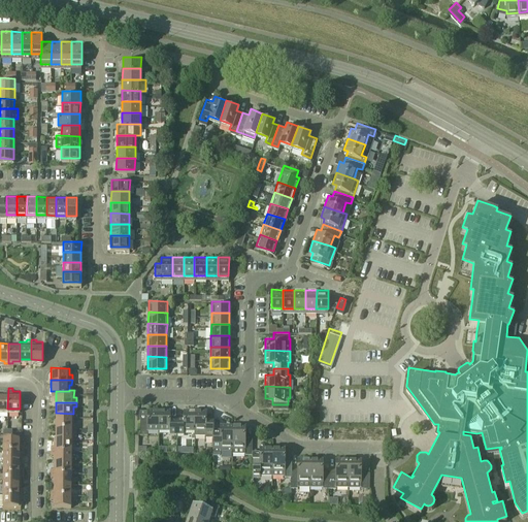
[(159,426),(159,406),(147,406),(147,414),(140,414),(140,430),(147,431),(147,426),(159,426)]
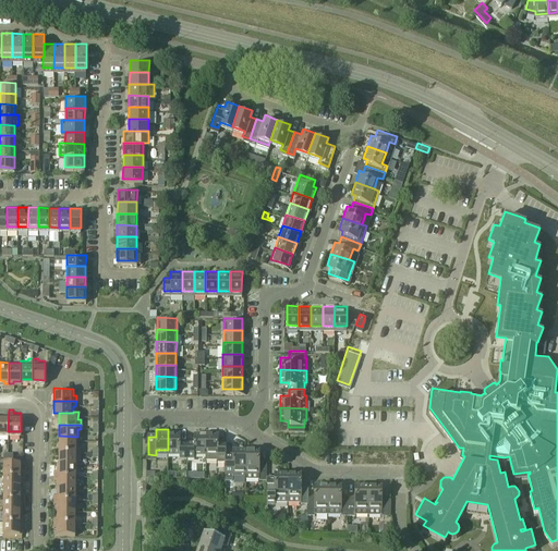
[(186,453),(186,438),(180,438),(180,429),(168,429),(168,450),(179,450),(179,453),(186,453)]
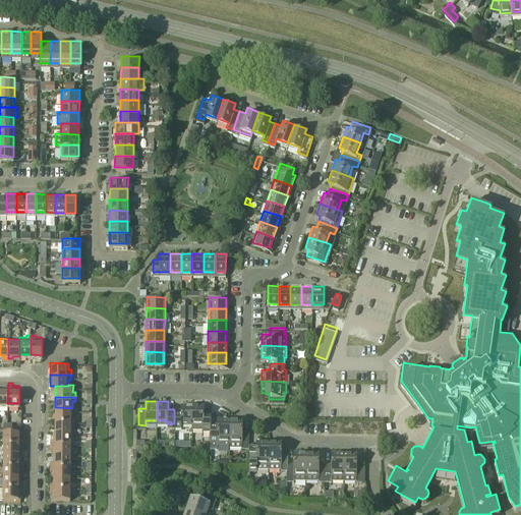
[(192,420),(192,401),(181,401),(181,409),(174,409),(174,423),(181,423),(181,420),(192,420)]
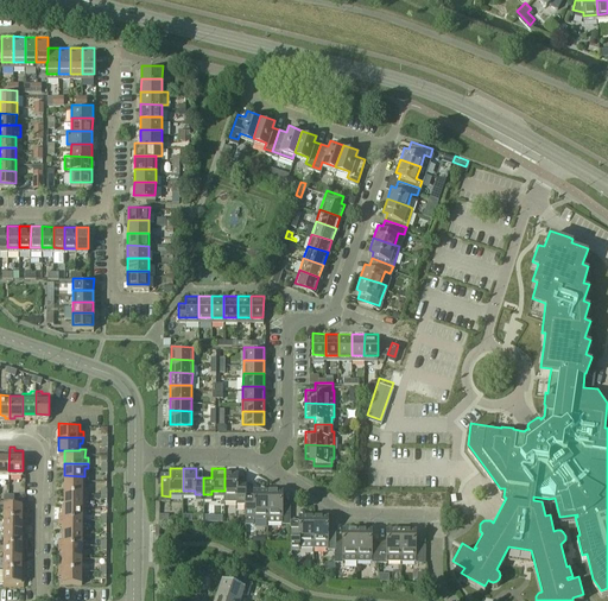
[(245,499),(246,478),(238,478),(238,468),(225,468),(225,491),(225,497),(236,497),(236,499),(245,499)]
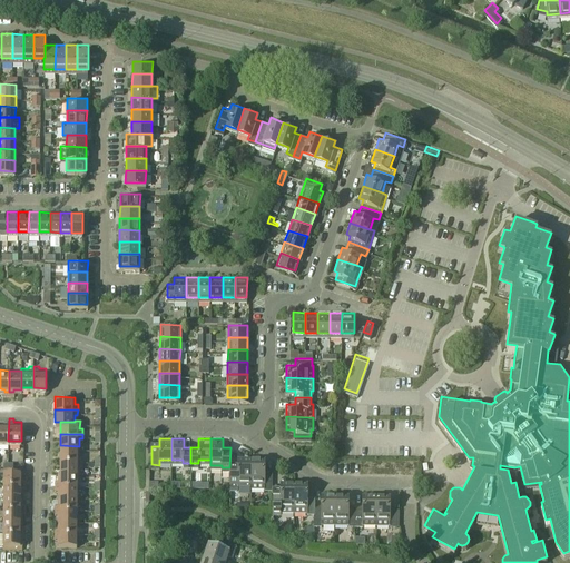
[(79,453),(79,446),(60,445),(60,458),(82,458),(82,453),(79,453)]
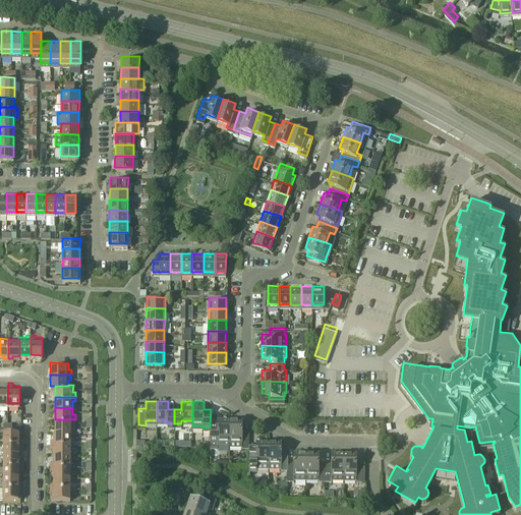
[(229,441),(229,417),(217,417),(217,423),(216,423),(214,427),(210,427),(210,444),(217,444),(217,441),(229,441)]
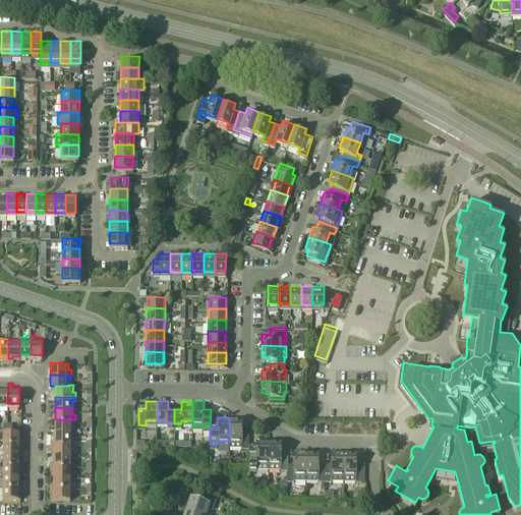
[(248,445),(248,428),(242,428),(242,417),(229,417),(229,441),(229,443),(241,444),(241,445),(248,445)]
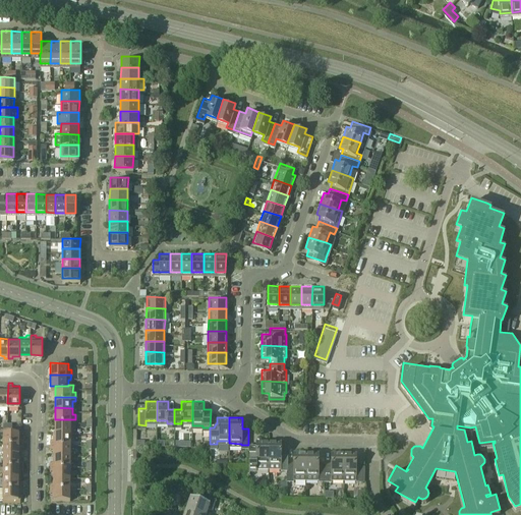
[(72,431),(72,423),(75,423),(75,419),(55,419),(55,430),(70,430),(70,431),(72,431)]
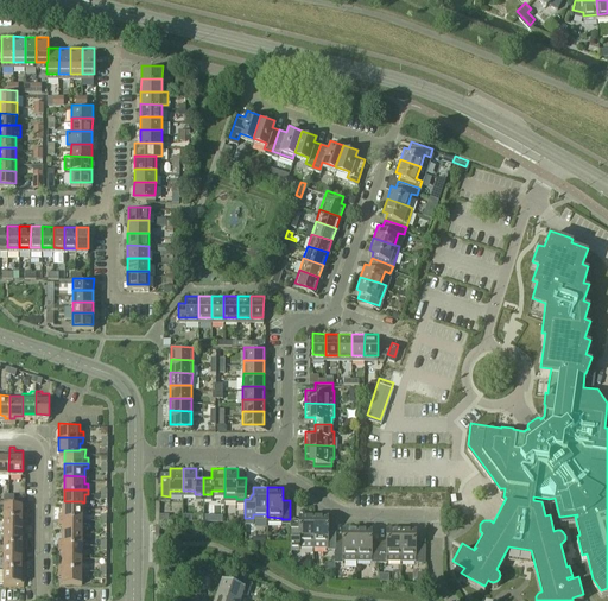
[(24,508),(24,501),(24,500),(4,500),(4,513),(27,513),(27,508),(24,508)]
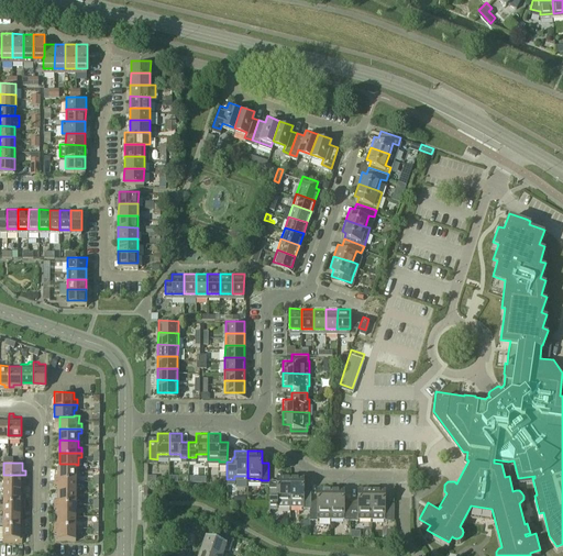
[(76,476),(76,465),(76,464),(59,464),(57,464),(57,471),(54,471),(54,476),(76,476)]
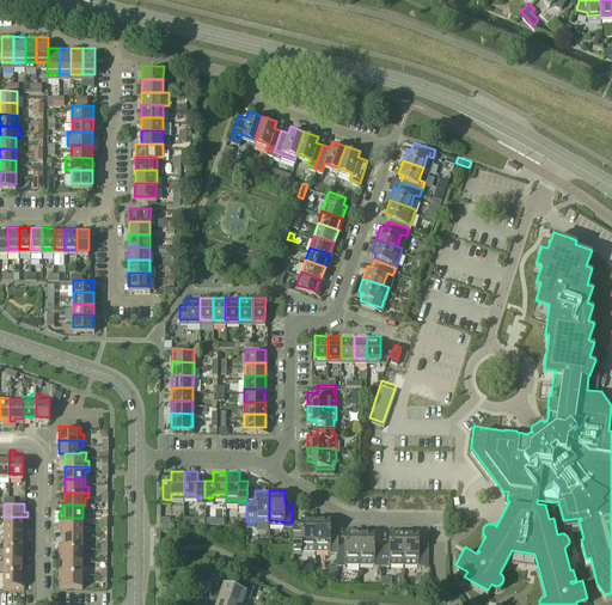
[(316,547),(316,517),(300,515),(300,529),(293,529),(293,548),(301,548),(301,547),(316,547)]
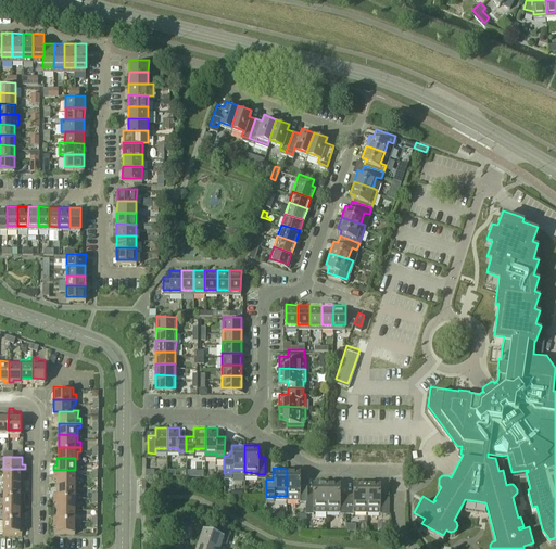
[(22,481),(22,474),(25,474),(25,469),(3,469),(3,481),(22,481)]
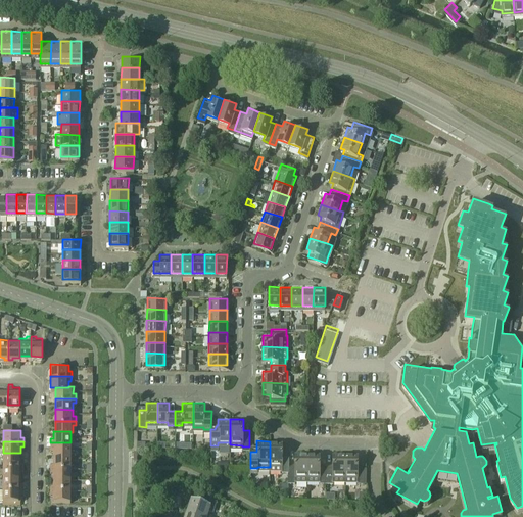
[(288,463),(289,452),(282,452),(282,441),(270,441),(270,467),(281,467),(281,468),(288,468),(288,463)]
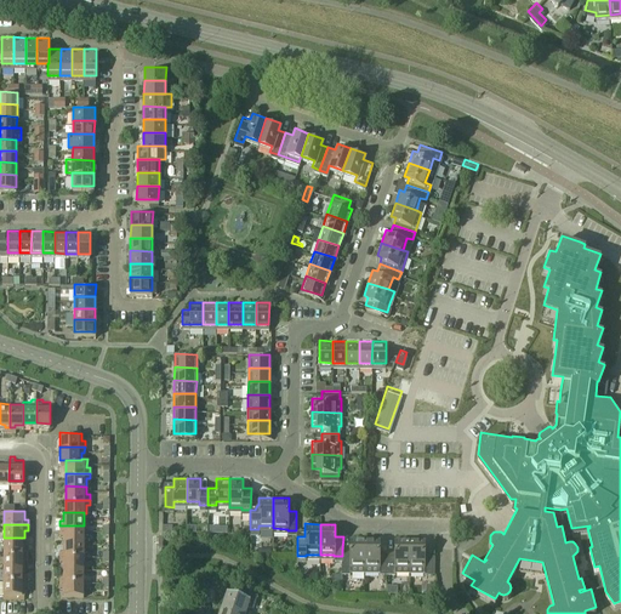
[(84,539),(84,526),(60,526),(60,532),(63,532),(63,539),(84,539)]
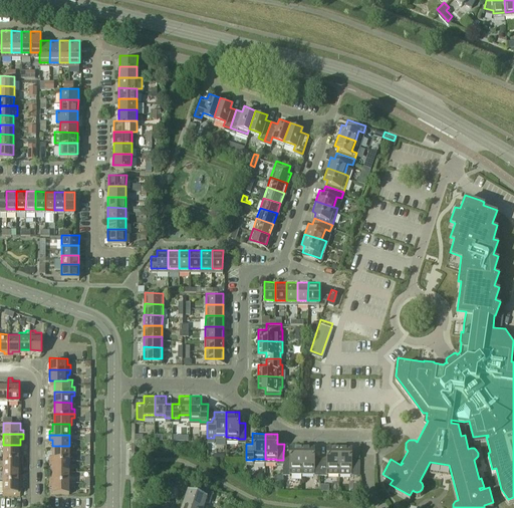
[(301,470),(302,445),(289,444),(289,455),(283,455),(283,460),(283,471),(290,471),(290,470),(301,470)]
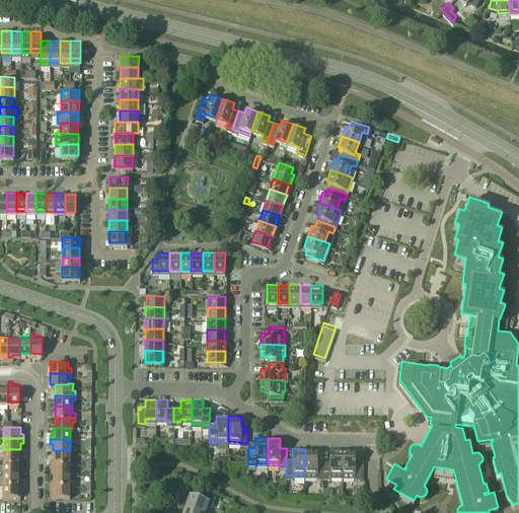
[(20,455),(20,449),(3,449),(3,460),(23,460),(23,456),(20,455)]
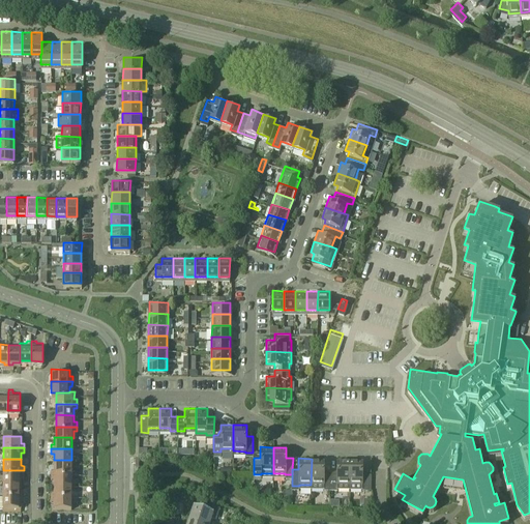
[(330,486),(330,469),(324,469),(324,459),(312,459),(311,485),(323,485),(323,486),(330,486)]
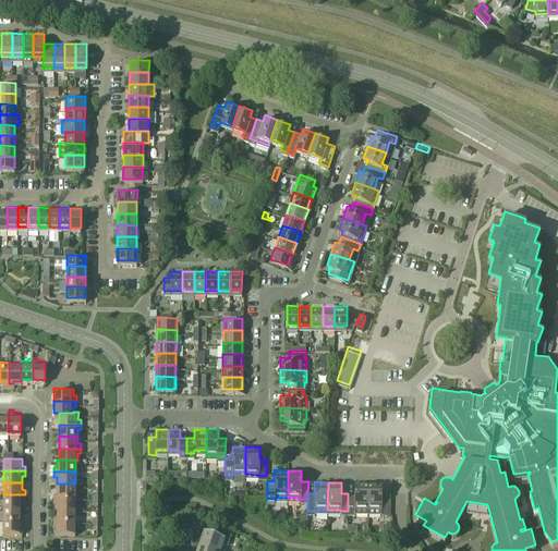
[(367,510),(368,482),(354,482),(354,493),(348,493),(348,511),(355,511),(355,510),(367,510)]
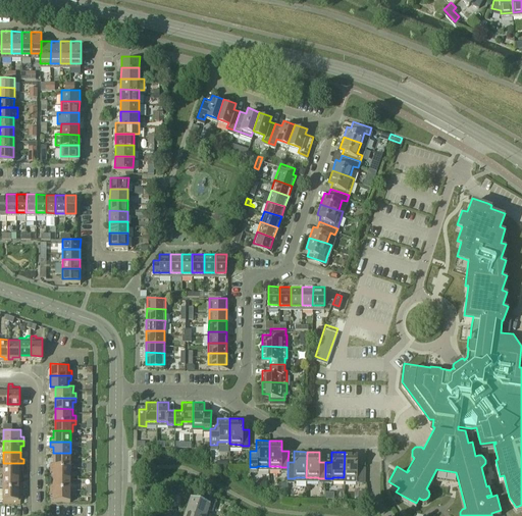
[(363,479),(363,463),(357,463),(357,452),(345,452),(344,477),(356,477),(356,479),(363,479)]
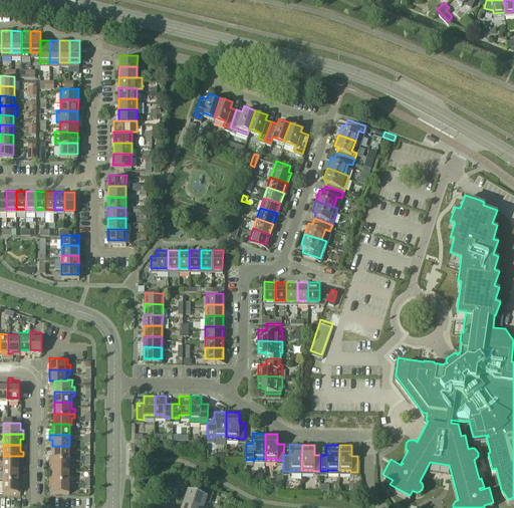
[(69,457),(69,446),(52,446),(52,452),(49,452),(49,457),(69,457)]
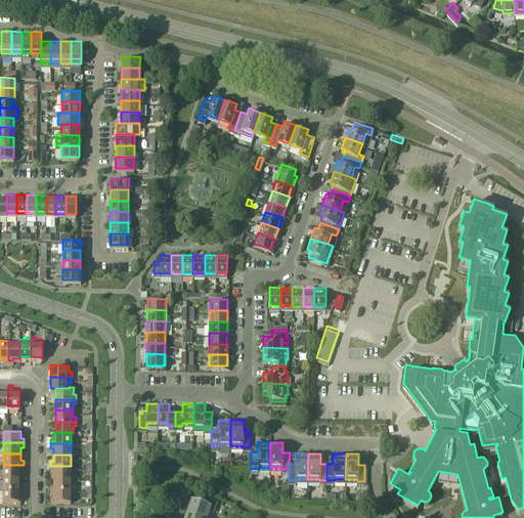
[(20,476),(20,470),(23,470),(24,465),(3,465),(3,476),(20,476)]
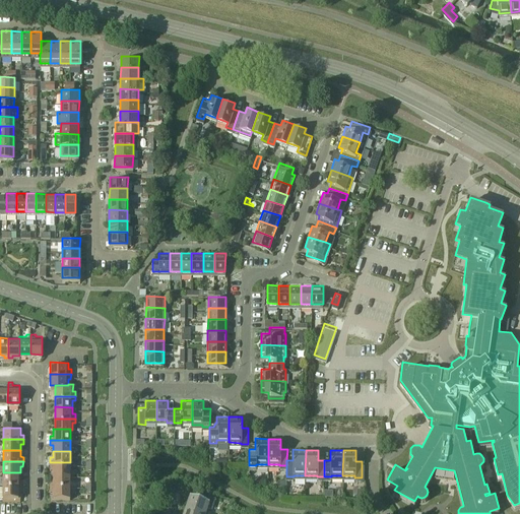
[(70,473),(70,462),(50,462),(50,466),(53,466),(53,473),(70,473)]
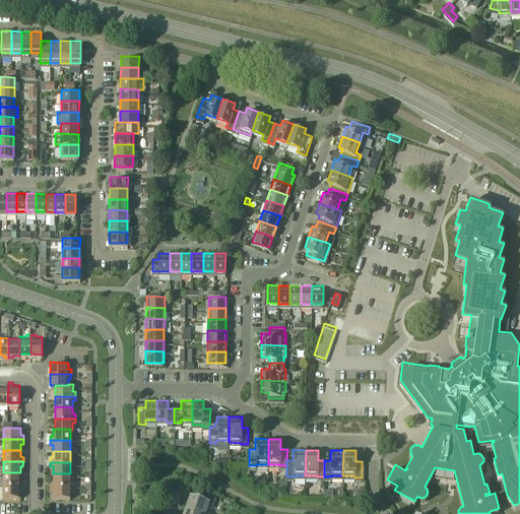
[(20,478),(20,472),(3,472),(3,484),(22,484),(22,478),(20,478)]
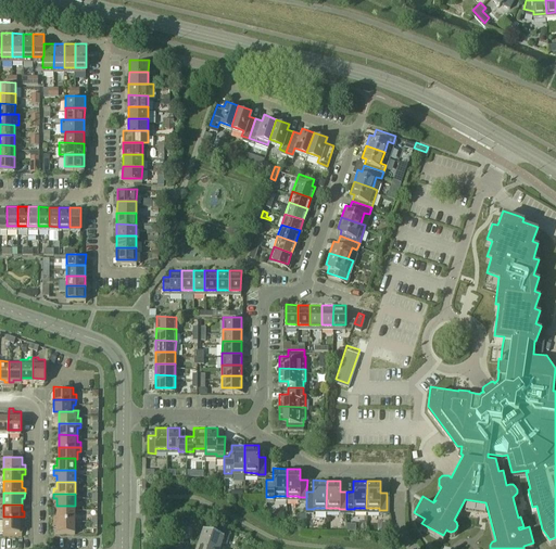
[(75,518),(75,506),(57,506),(57,512),(53,512),(53,516),(75,518)]
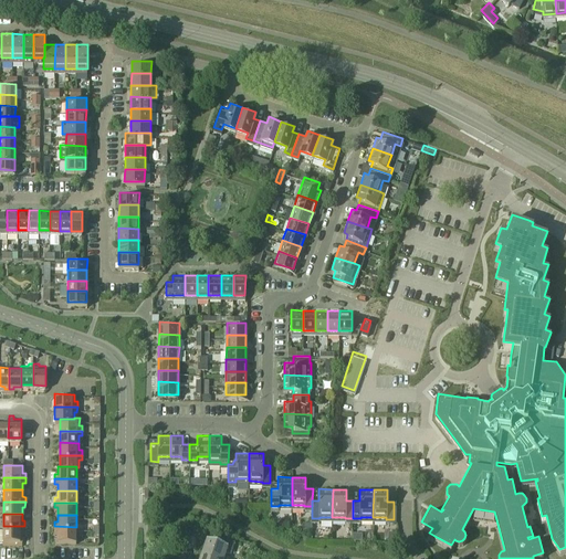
[(22,538),(22,530),(24,530),(24,526),(3,526),(3,538),(22,538)]
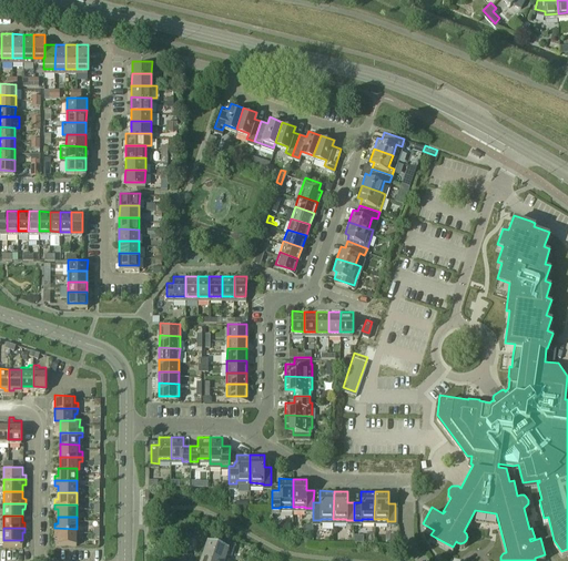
[(77,541),(77,529),(54,528),(54,533),(58,533),(58,541),(77,541)]
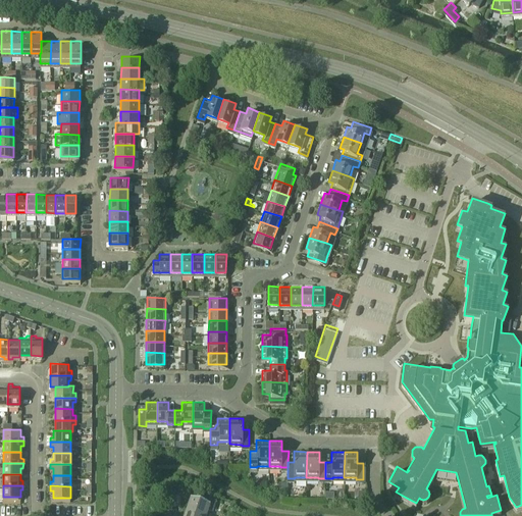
[(213,507),(216,496),(200,489),(198,496),(191,494),(187,506),(206,512),(208,505),(213,507)]
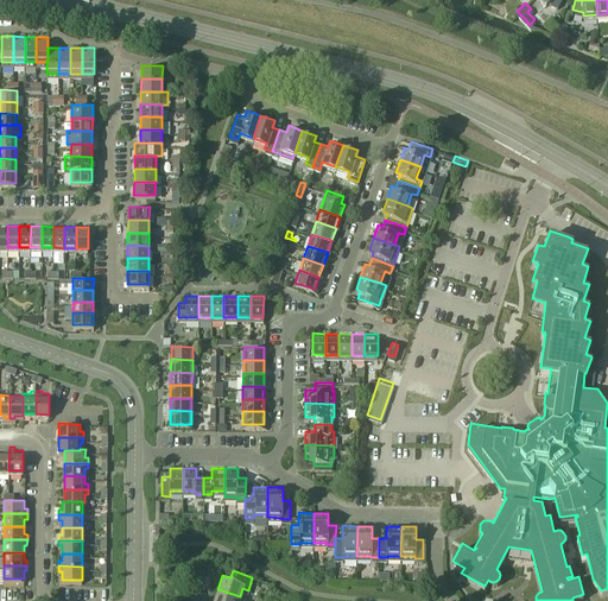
[(238,600),(240,596),(217,589),(213,600),(238,600)]
